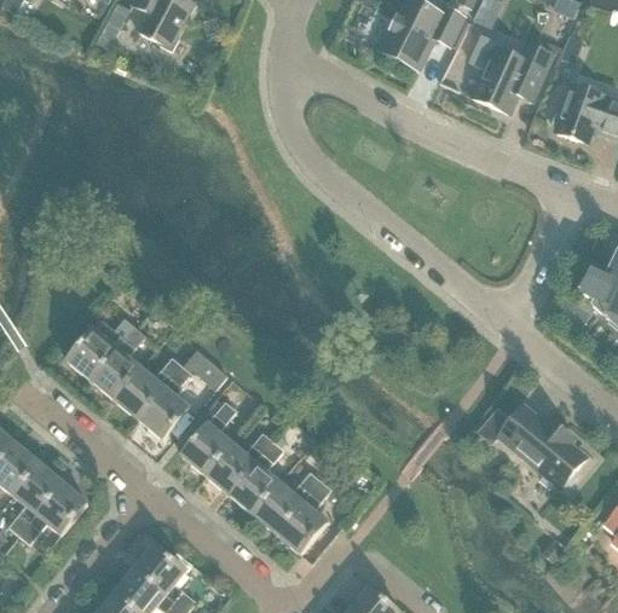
[(171,47),(194,3),(189,0),(133,0),(131,4),(146,11),(137,29),(171,47)]
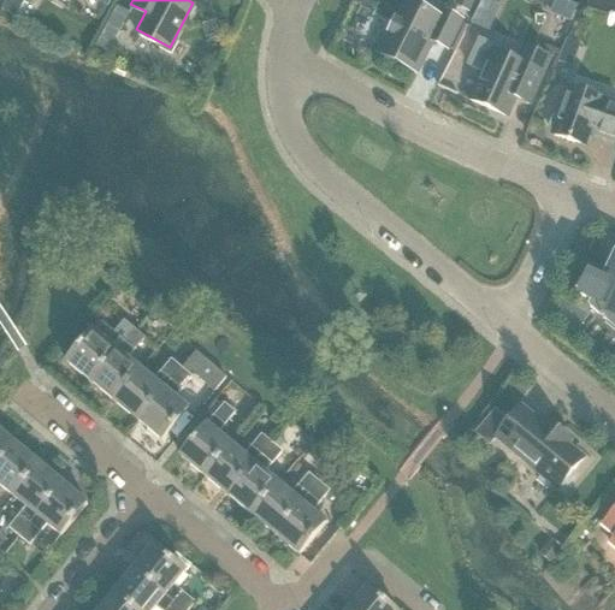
[(439,15),(412,0),(402,0),(395,15),(391,16),(386,25),(388,30),(378,48),(382,49),(383,53),(394,59),(397,58),(414,66),(430,35),(445,43),(448,37),(457,42),(466,24),(457,19),(460,16),(442,7),(439,15)]
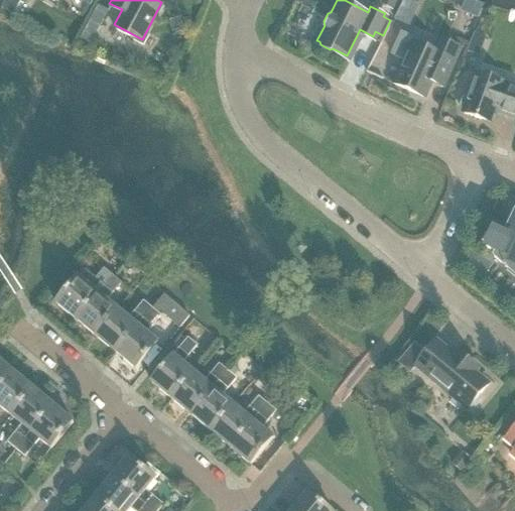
[(470,43),(481,45),(485,26),(474,24),(470,43)]
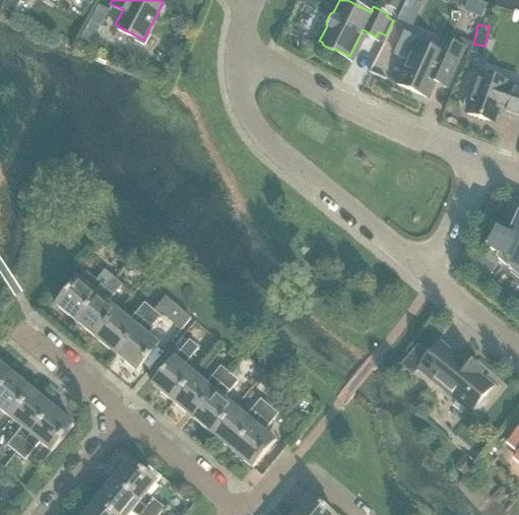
[(445,53),(414,39),(396,80),(427,94),(438,70),(449,75),(460,51),(448,45),(445,53)]
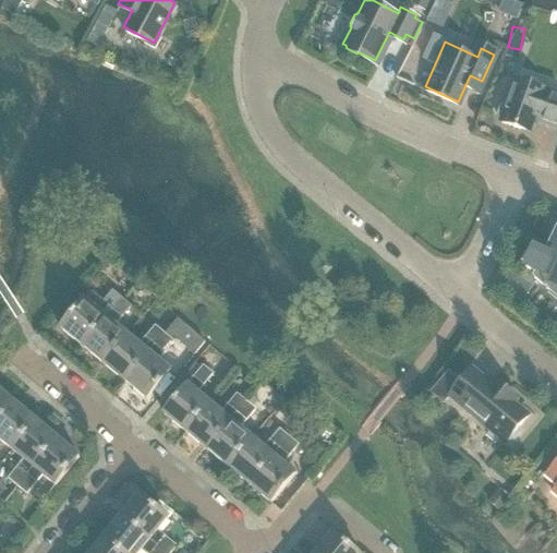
[(196,75),(200,68),(192,64),(188,71),(196,75)]
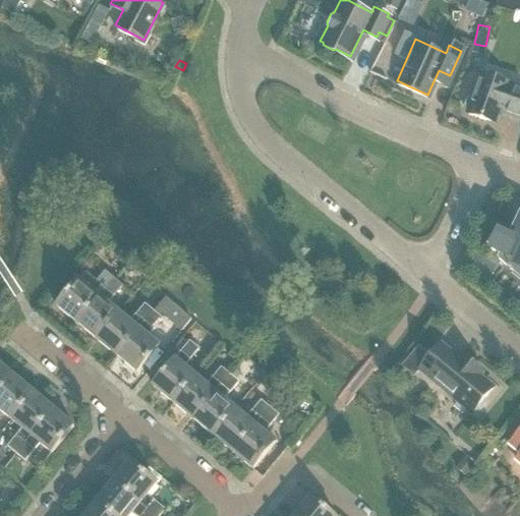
[(519,116),(519,86),(509,82),(510,80),(481,70),(473,94),(470,93),(466,95),(463,103),(465,106),(468,107),(467,110),(496,120),(500,109),(519,116)]
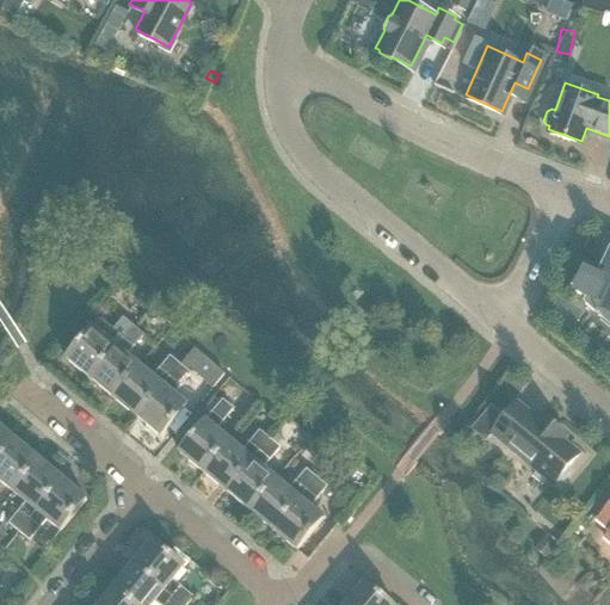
[(609,321),(609,247),(596,276),(584,270),(574,289),(587,295),(584,301),(609,321)]
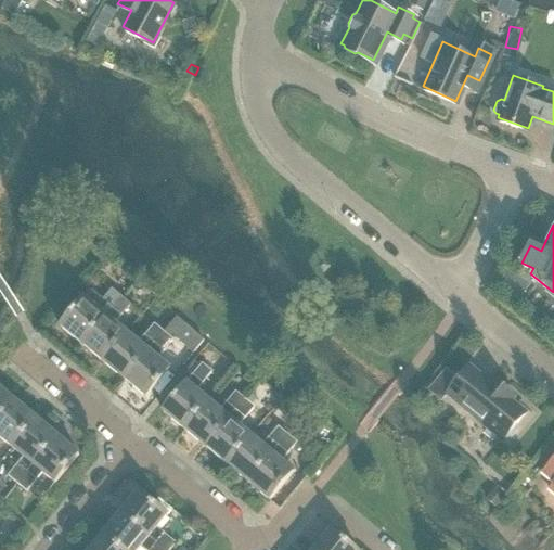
[(81,341),(120,293),(111,284),(95,304),(82,293),(60,322),(81,341)]
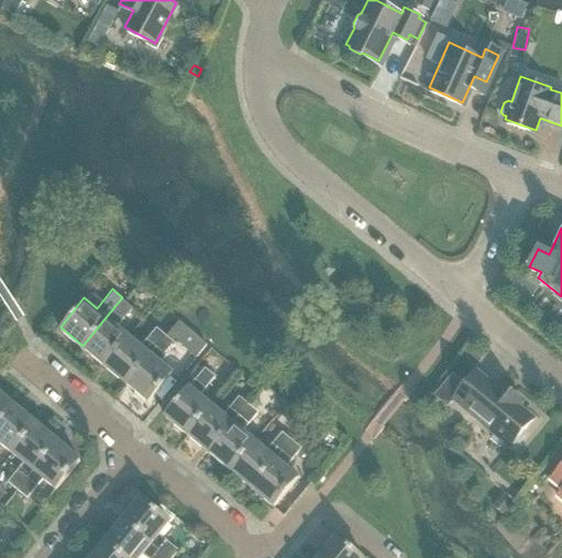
[(103,363),(128,334),(116,324),(131,305),(122,297),(83,346),(103,363)]
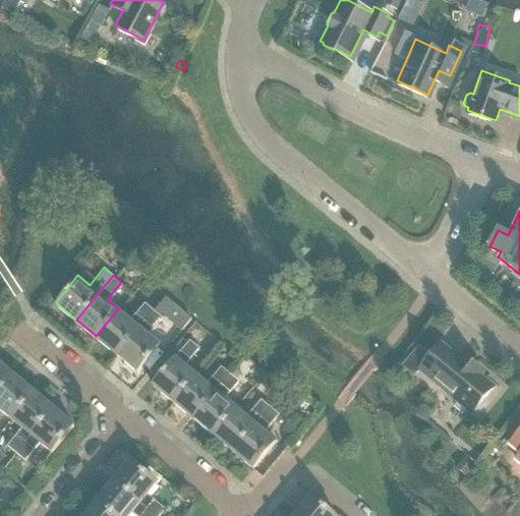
[(116,352),(153,307),(143,300),(129,318),(118,308),(96,336),(116,352)]
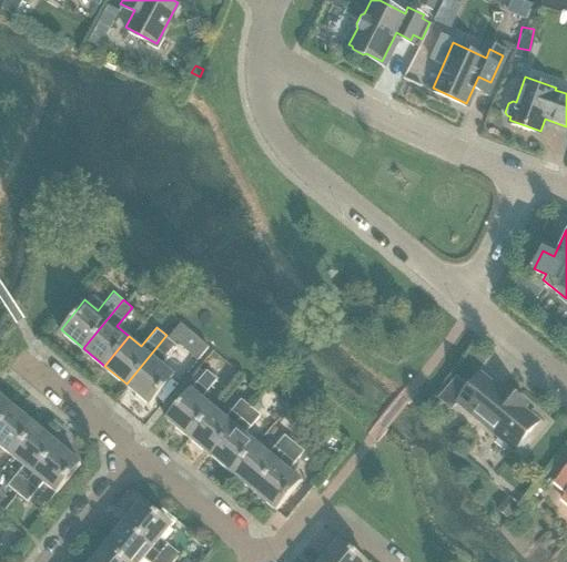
[(166,335),(127,384),(149,401),(173,373),(160,363),(176,343),(166,335)]
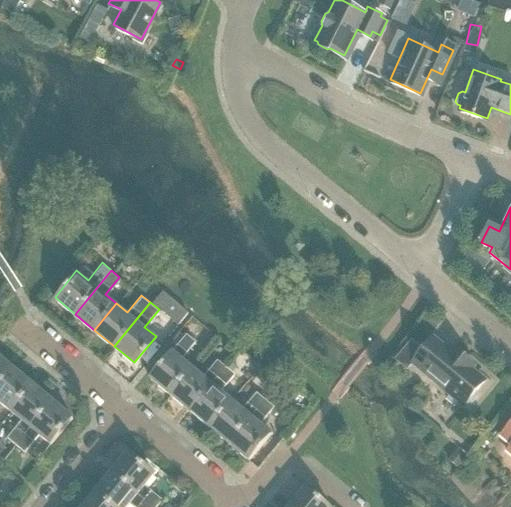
[(169,392),(191,365),(180,356),(195,339),(185,331),(149,375),(169,392)]
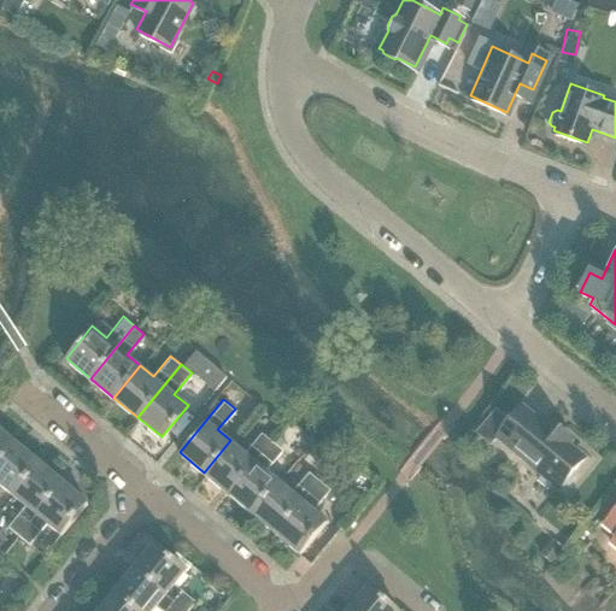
[(543,421),(520,403),(518,403),(521,405),(505,423),(503,422),(503,423),(504,424),(497,434),(558,485),(561,482),(567,482),(575,474),(573,466),(584,454),(567,441),(570,436),(563,430),(553,422),(553,423),(546,416),(543,421)]
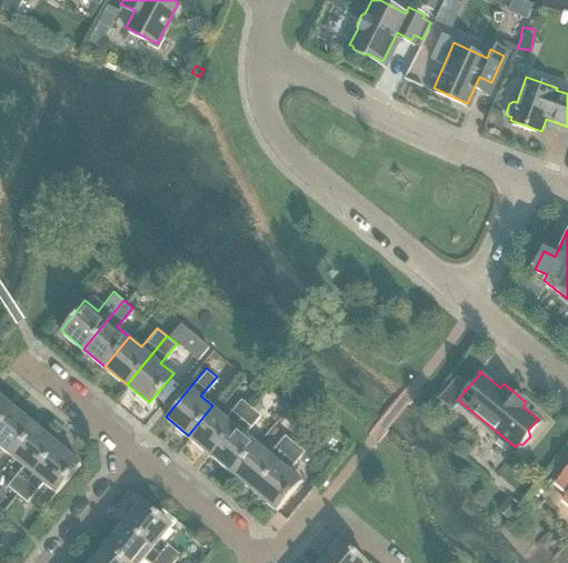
[(0,422),(13,406),(0,394),(0,422)]
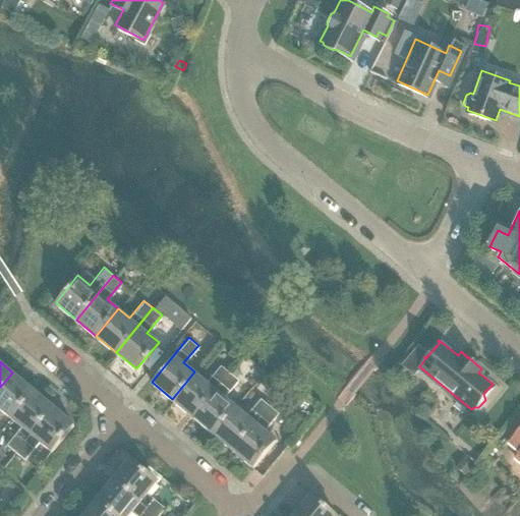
[(192,415),(229,370),(220,363),(206,381),(194,371),(172,399),(192,415)]
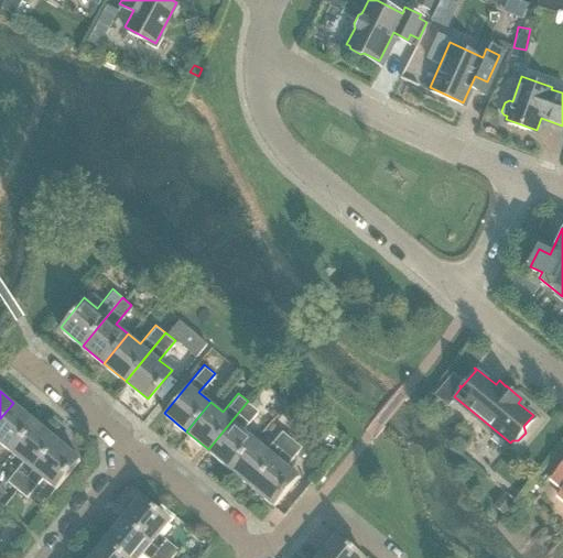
[(229,467),(253,438),(241,428),(258,408),(248,401),(208,449),(229,467)]
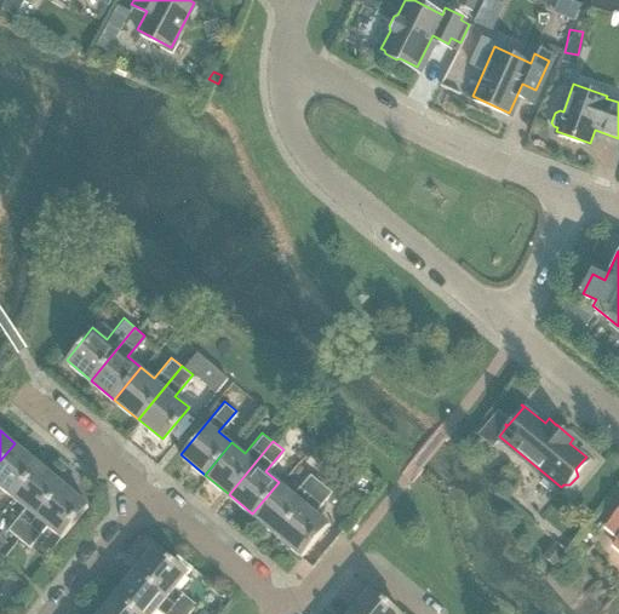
[(0,485),(12,495),(39,463),(15,443),(0,460),(0,485)]
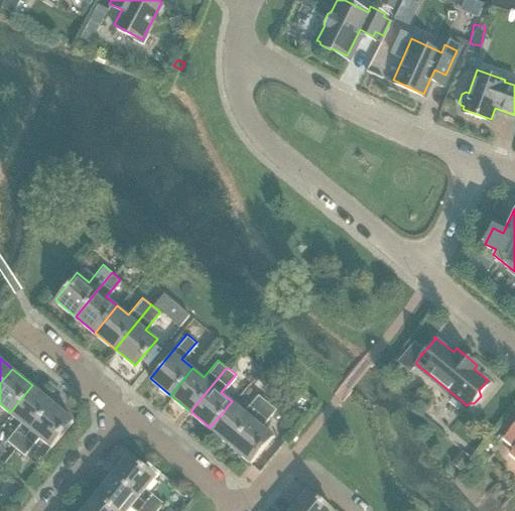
[(15,445),(51,401),(32,385),(10,412),(20,421),(6,438),(15,445)]
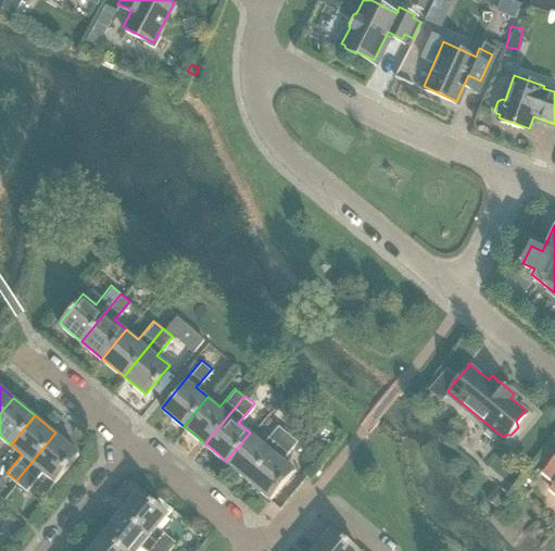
[(248,479),(287,431),(278,424),(262,442),(250,433),(226,461),(248,479)]
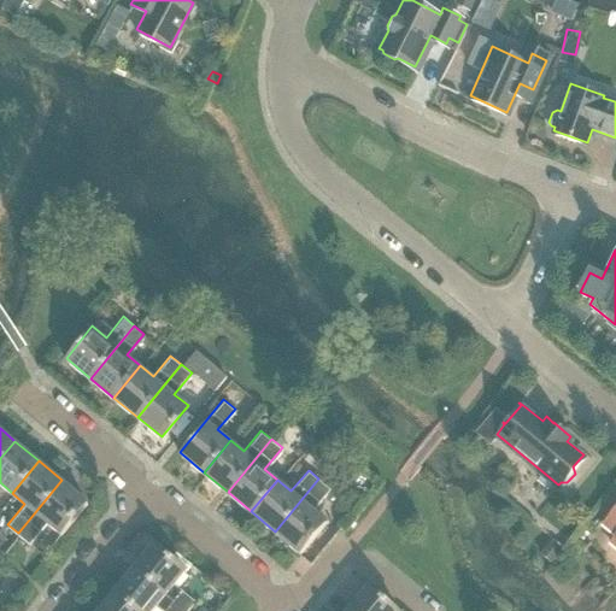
[(318,479),(275,532),(299,551),(326,520),(312,507),(329,487),(318,479)]
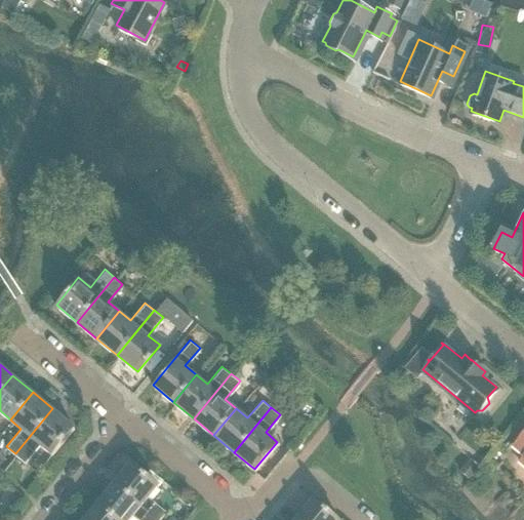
[(52,408),(15,453),(24,461),(39,443),(50,453),(73,426),(52,408)]
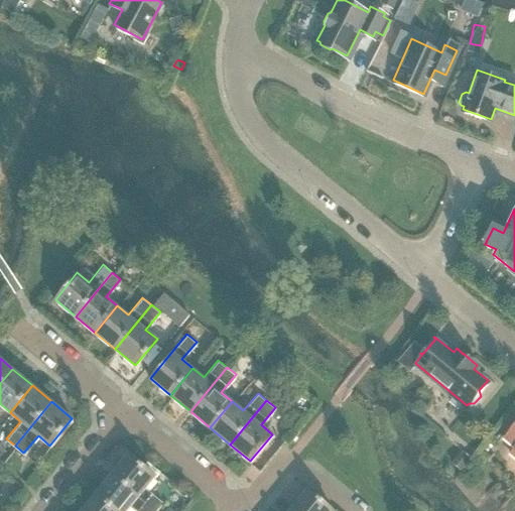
[(514,420),(505,433),(514,441),(514,443),(510,451),(514,455),(514,420)]
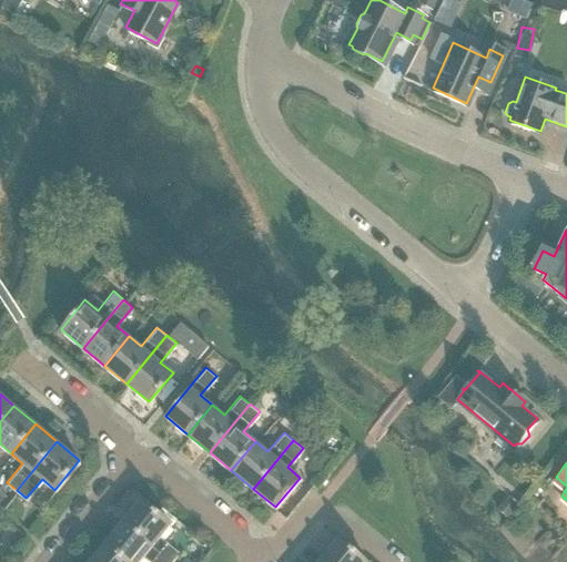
[(507,514),(518,500),(506,490),(495,506),(507,514)]
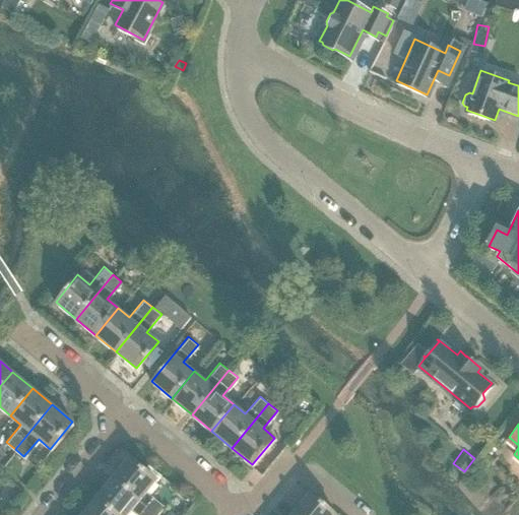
[(112,476),(156,514),(164,505),(146,491),(155,478),(128,456),(112,476)]
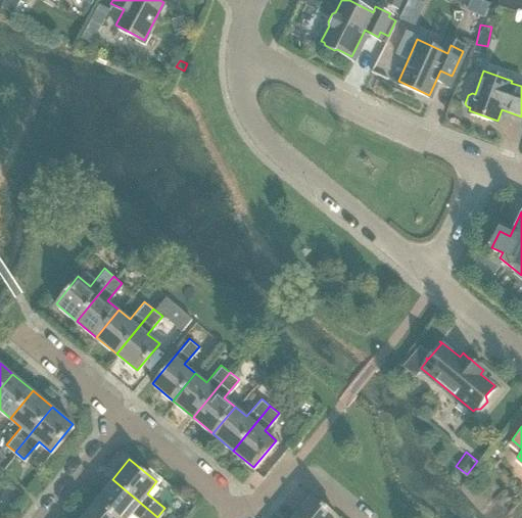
[(140,517),(155,517),(157,517),(112,479),(96,500),(117,517),(126,517),(132,511),(140,517)]
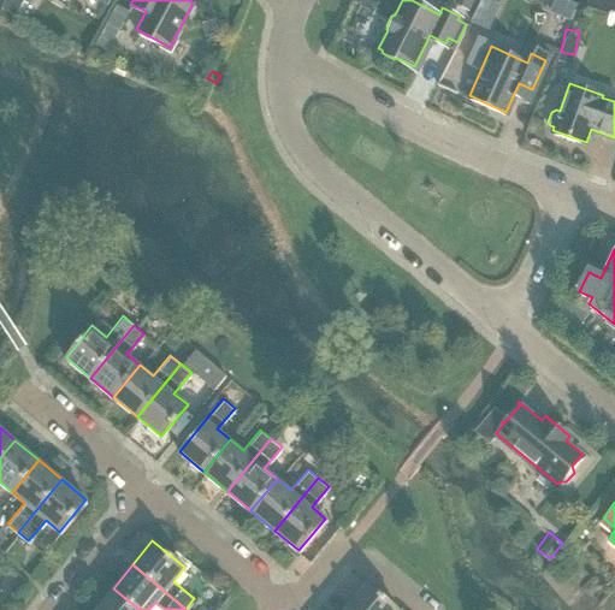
[(346,606),(349,609),(396,609),(398,609),(366,582),(346,606)]
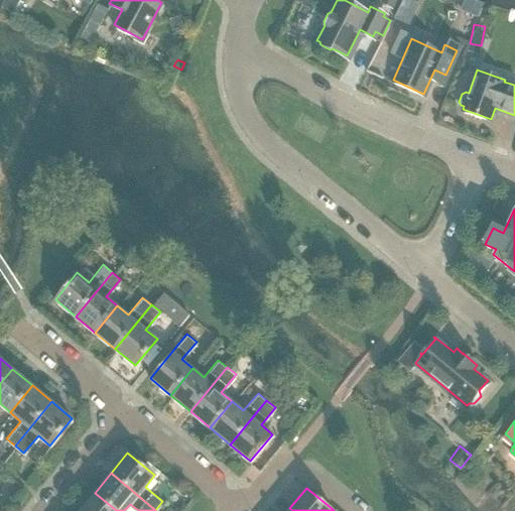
[(116,510),(95,493),(79,510),(116,510)]
